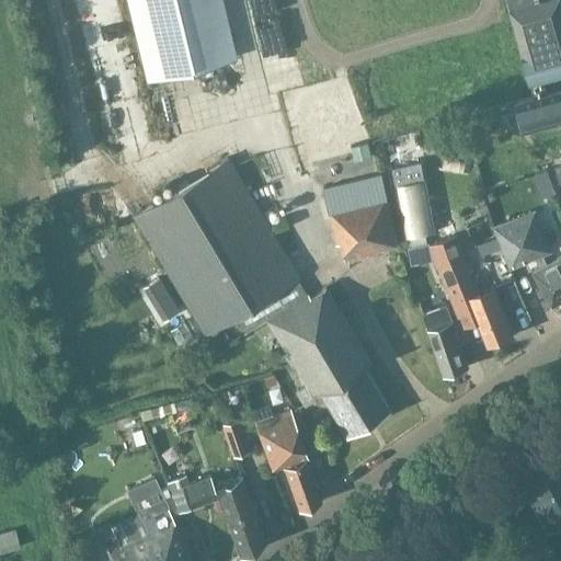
[(218,0),(129,0),(149,80),(233,59),(218,0)]
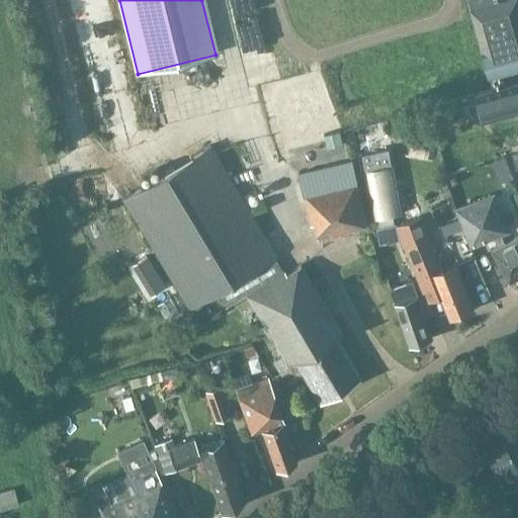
[(502,75),(517,70),(517,0),(505,0),(471,9),(490,78),(502,75)]
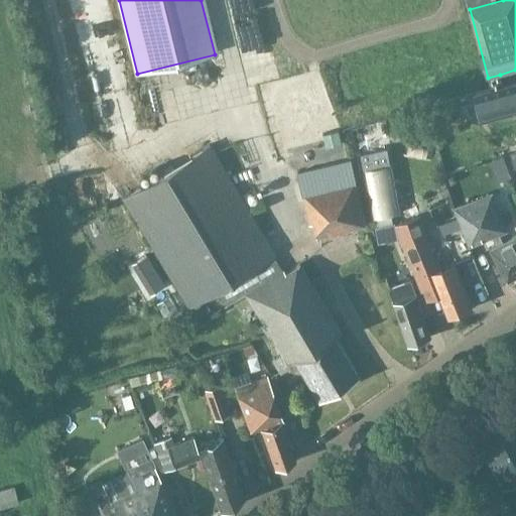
[(76,55),(92,123),(121,117),(105,49),(76,55)]
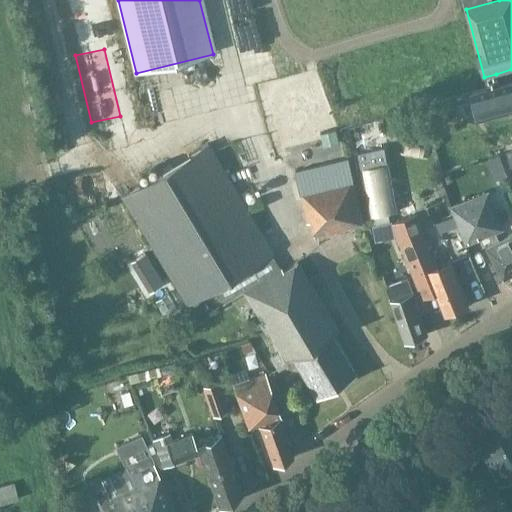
[(235,56),(236,74),(260,74),(259,56),(235,56)]
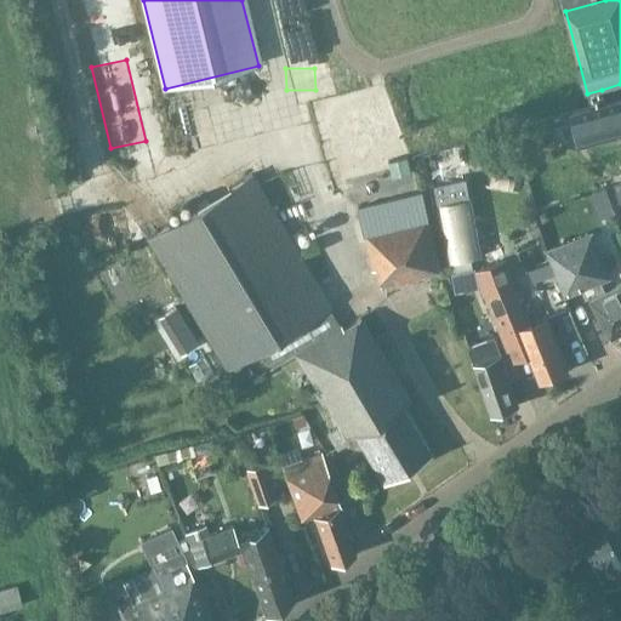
[(620,134),(620,98),(605,103),(602,90),(587,93),(592,107),(573,113),(581,144),(620,134)]
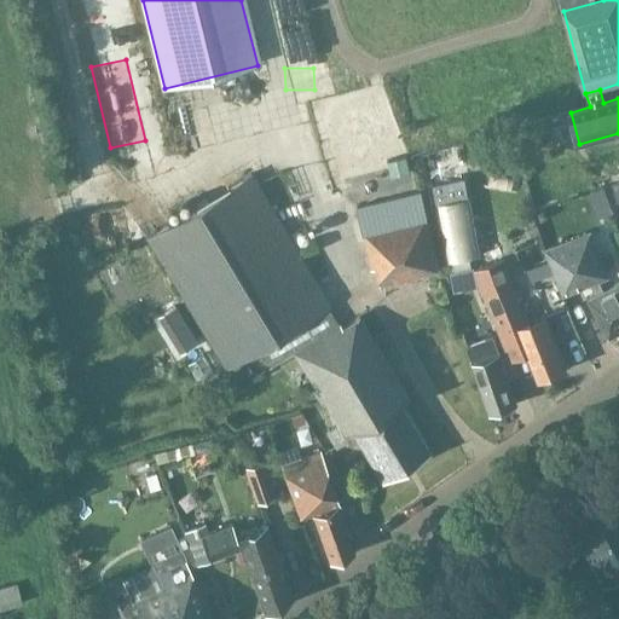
[(501,162),(503,172),(514,169),(512,158),(501,162)]
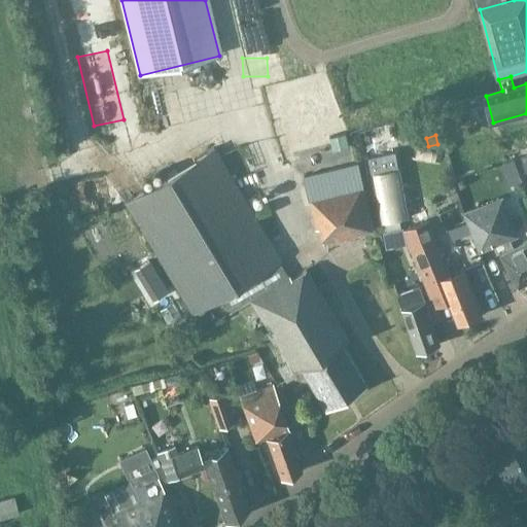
[(218,296),(224,307),(229,314),(250,300),(287,361),(278,367),(286,381),(295,376),(297,380),(306,376),(324,406),(363,382),(340,343),(347,339),(305,270),(290,278),(289,276),(287,277),(277,260),(280,258),(213,148),(125,202),(191,313),(218,296)]
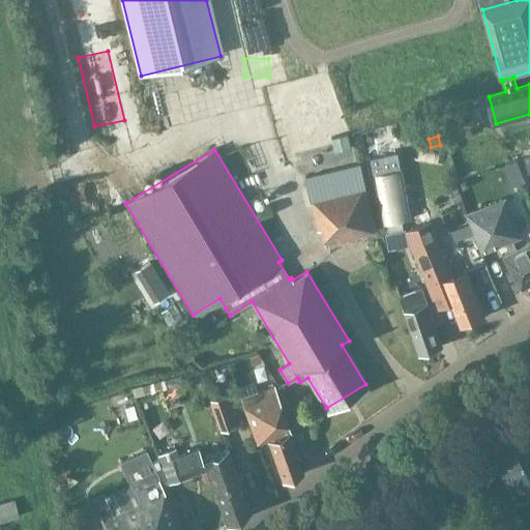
[(365,186),(360,165),(305,178),(312,203),(313,203),(319,230),(322,229),(326,244),(376,232),(365,186)]
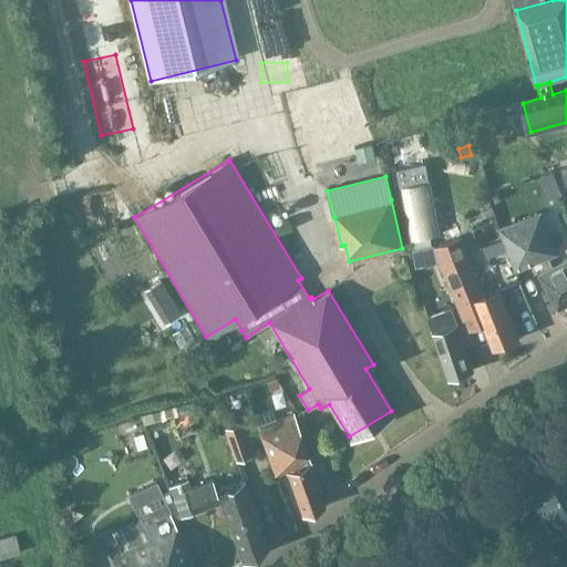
[(411,241),(414,240),(416,249),(412,250),(415,267),(441,263),(468,329),(485,322),(494,347),(519,337),(501,289),(478,298),(470,278),(476,276),(461,237),(435,248),(434,245),(432,246),(430,238),(440,236),(430,182),(401,187),(411,241)]
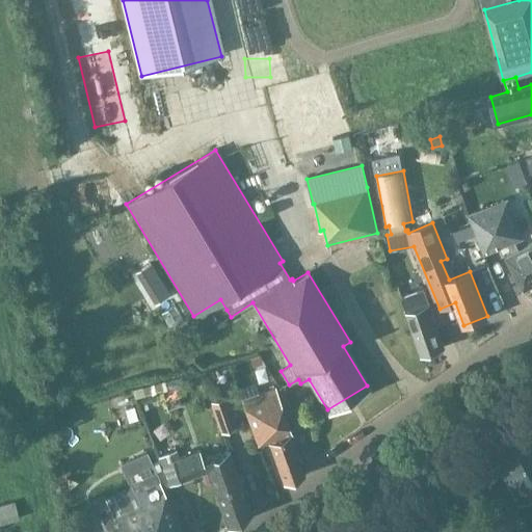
[(523,238),(507,200),(506,200),(498,177),(460,191),(469,215),(484,254),(523,238)]
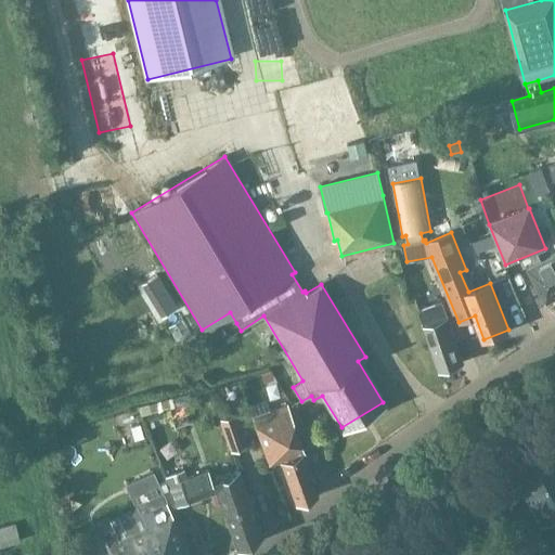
[(554,296),(554,253),(528,268),(545,301),(554,296)]
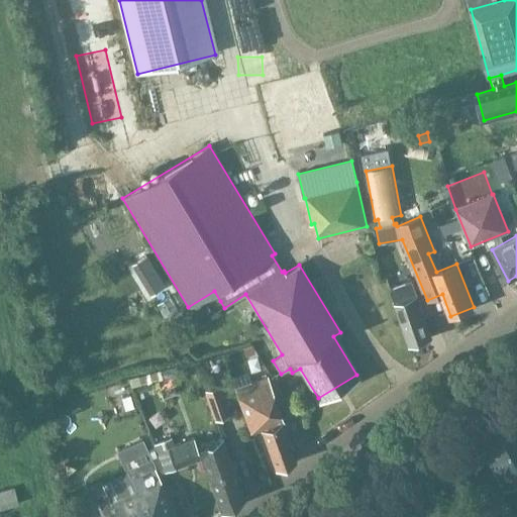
[(431,337),(412,280),(390,287),(409,344),(431,337)]
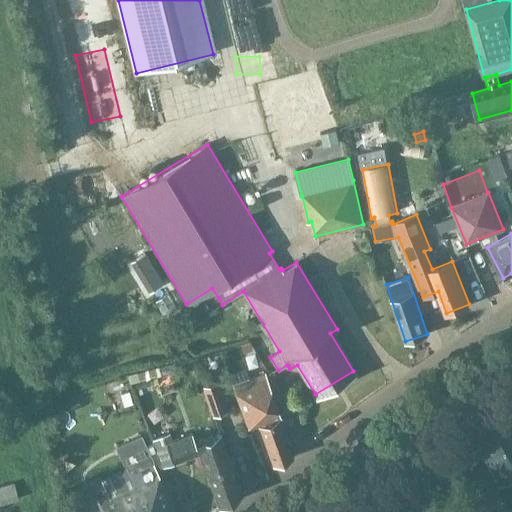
[(154,290),(143,299),(151,310),(162,302),(154,290)]
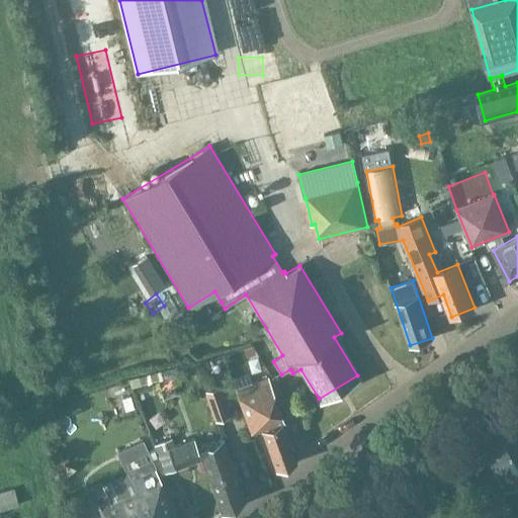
[(174,368),(161,372),(130,379),(133,389),(163,380),(164,381),(176,378),(174,368)]
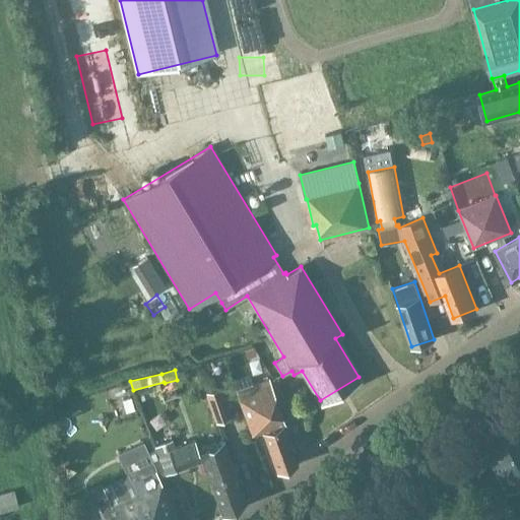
[(297,464),(282,425),(284,424),(268,379),(235,392),(252,434),(261,431),(277,472),(297,464)]
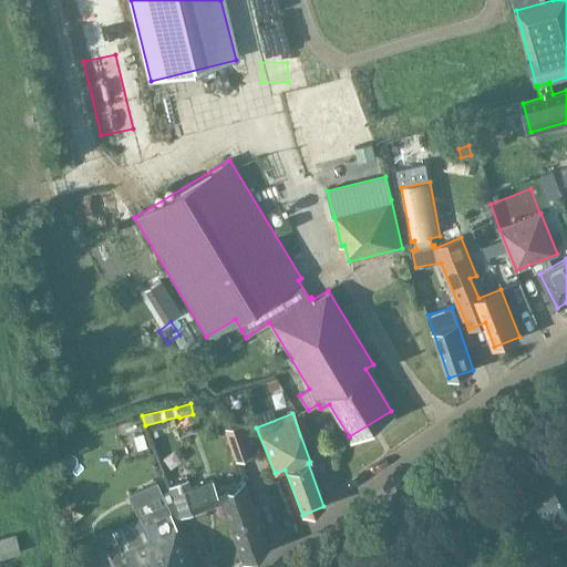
[(251,455),(239,423),(224,429),(235,462),(251,455)]
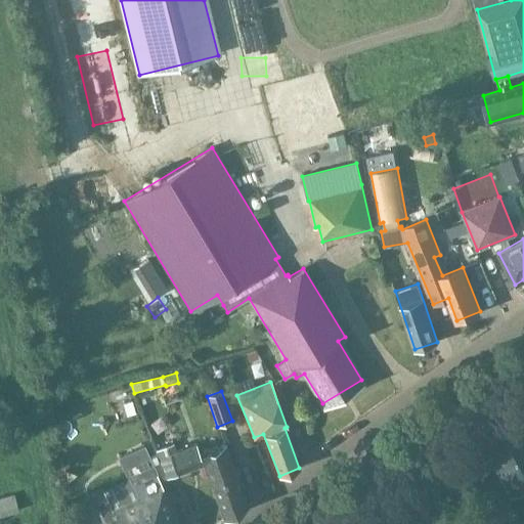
[(523,485),(523,431),(490,450),(491,453),(488,457),(492,464),(497,464),(513,492),(523,485)]
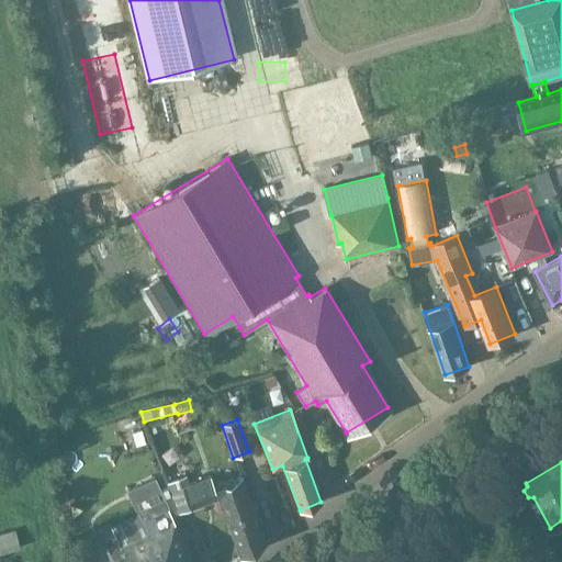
[(186,476),(171,481),(167,483),(179,513),(218,497),(226,518),(254,507),(243,475),(214,486),(211,476),(189,484),(186,476)]
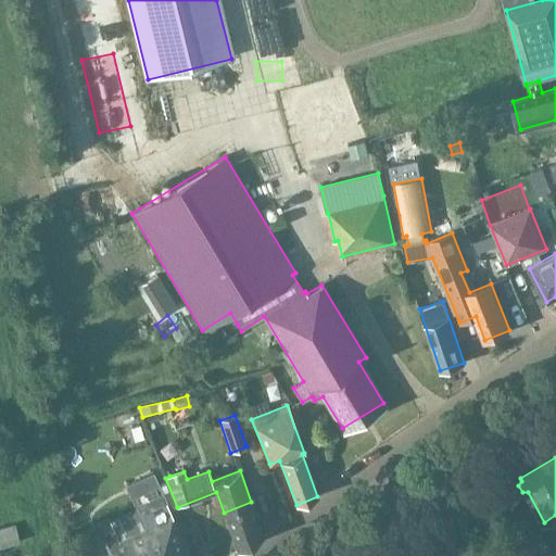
[(105,543),(111,555),(189,555),(163,496),(110,520),(117,538),(105,543)]
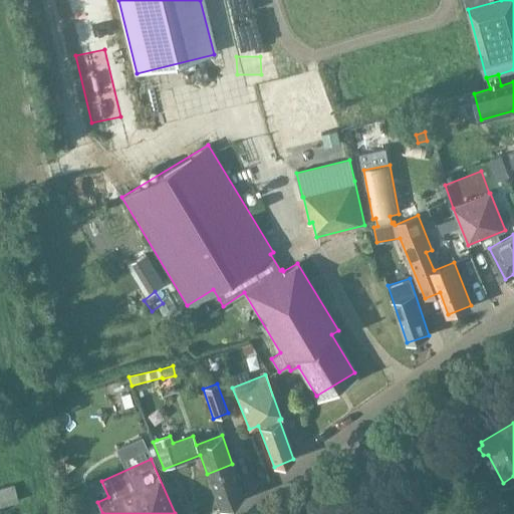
[(232,464),(207,474),(220,509),(242,496),(243,495),(232,464)]
